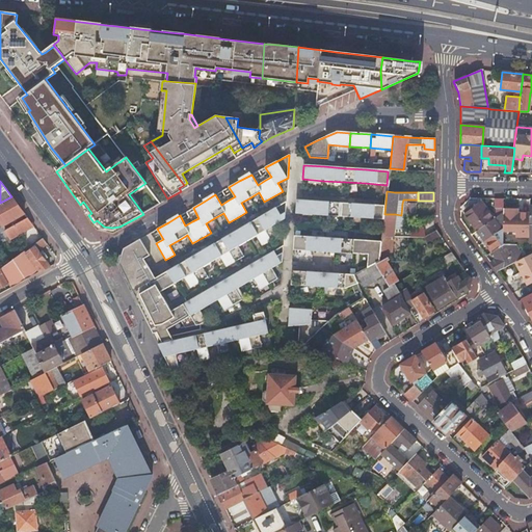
[(0,203),(0,222),(2,225),(24,213),(11,196),(0,203)]
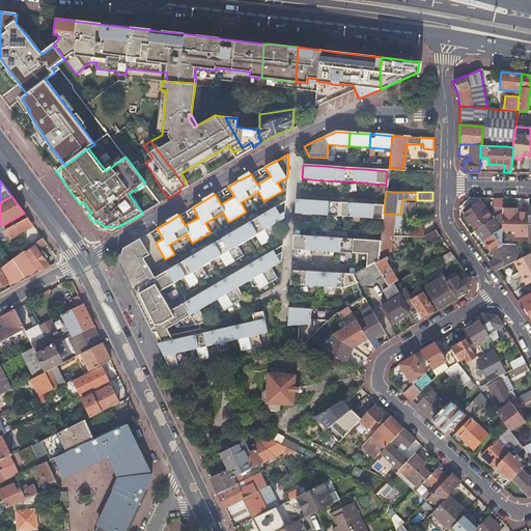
[(501,208),(502,198),(493,198),(493,214),(490,216),(479,201),(471,208),(464,213),(464,214),(475,229),(485,223),(492,218),(501,212),(501,208)]
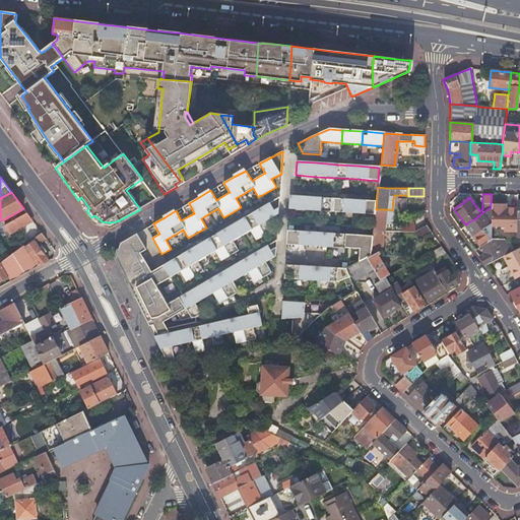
[(149,325),(153,325),(161,323),(164,322),(177,314),(180,320),(191,318),(195,317),(201,313),(195,303),(204,298),(213,293),(219,303),(228,298),(237,293),(231,282),(240,277),(248,272),(254,282),(263,277),(271,272),(265,262),(275,256),(276,240),(250,255),(233,265),(215,275),(197,286),(179,297),(168,304),(156,285),(171,276),(180,271),(186,281),(194,276),(203,271),(197,261),(206,256),(215,251),(220,260),(230,255),(239,250),(233,241),(241,236),(250,230),(256,240),(264,235),(273,230),(267,219),(278,213),(279,196),(252,213),(234,223),(216,234),(199,244),(182,254),(164,264),(151,271),(143,257),(142,258),(139,253),(146,249),(137,234),(121,243),(117,257),(130,285),(135,297),(145,317),(149,325)]
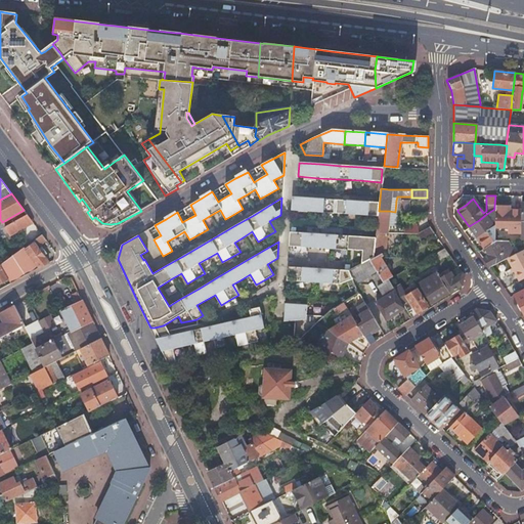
[(312,199),(292,198),(291,211),(311,212),(333,214),(336,214),(356,216),(377,217),(378,204),(357,202),(337,201),(334,201),(312,199)]
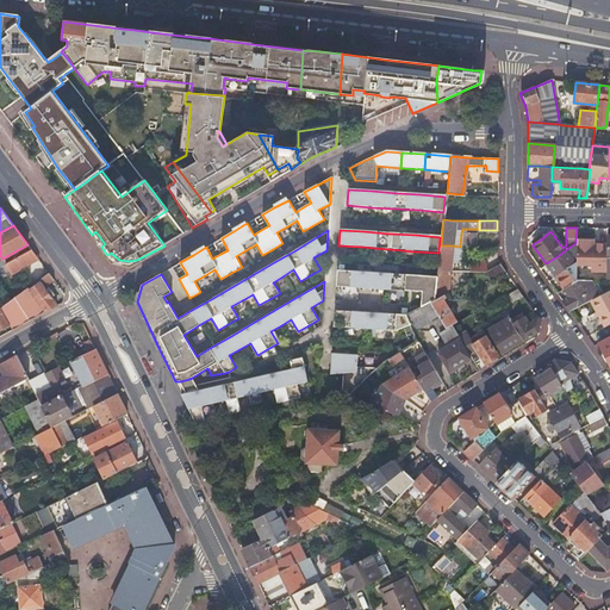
[(461,234),(460,247),(464,247),(477,247),(477,232),(461,234)]
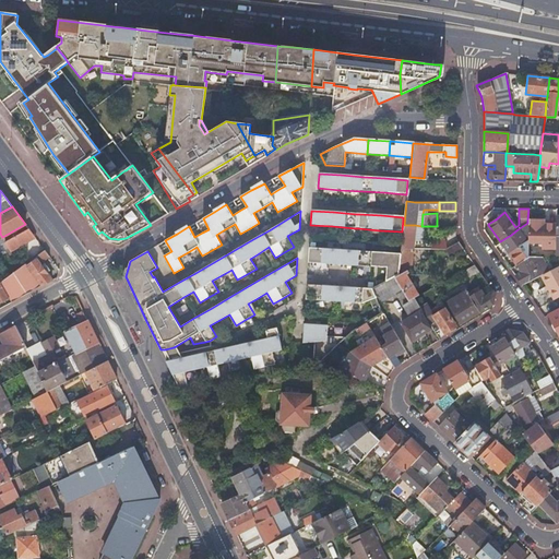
[(543,219),(527,219),(527,223),(527,228),(527,230),(527,239),(527,241),(542,242),(542,249),(555,249),(555,242),(555,240),(555,230),(555,224),(543,224),(543,219)]
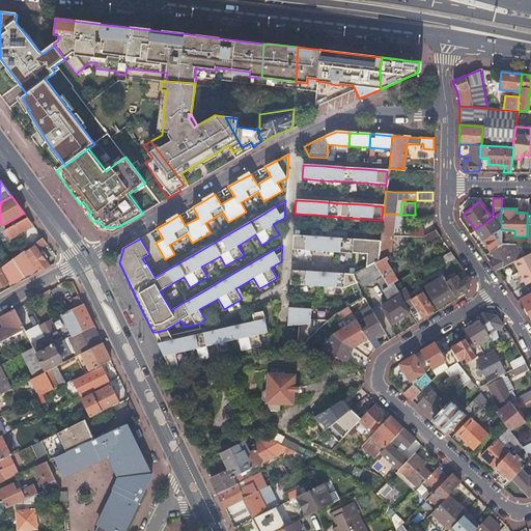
[(495,223),(501,219),(501,217),(501,212),(492,218),(495,223)]
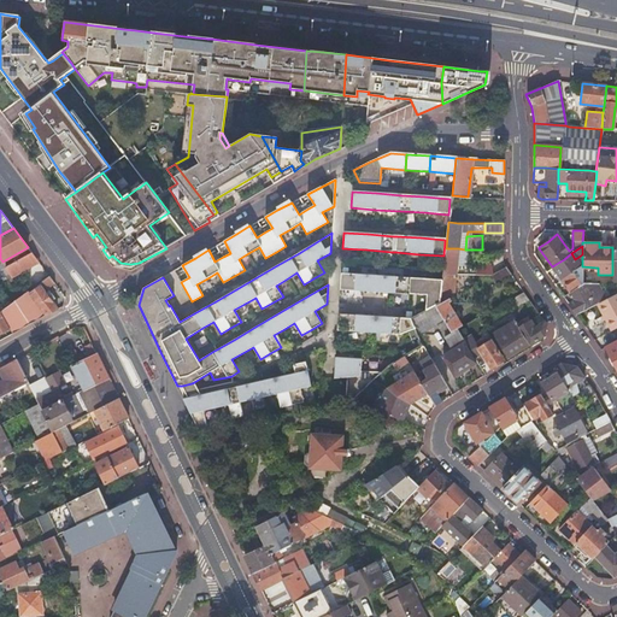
[(458,248),(446,248),(444,272),(456,272),(491,275),(489,265),(468,268),(463,266),(464,257),(457,256),(458,248)]
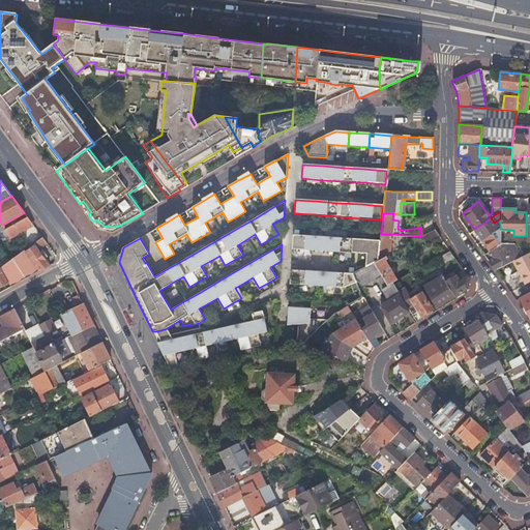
[(0,239),(8,235),(9,238),(33,225),(26,216),(4,229),(0,231),(0,239)]
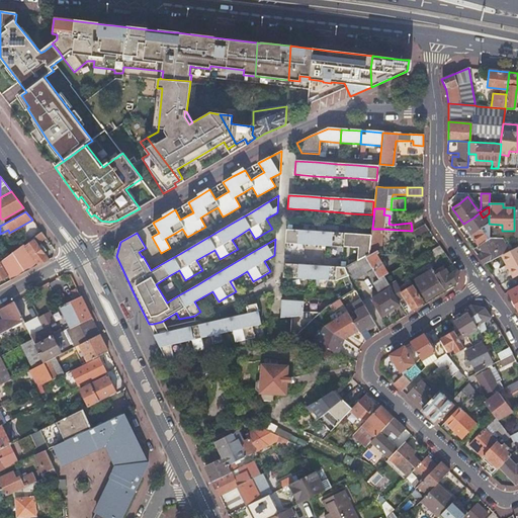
[(463,224),(471,235),(480,228),(473,218),(463,224)]
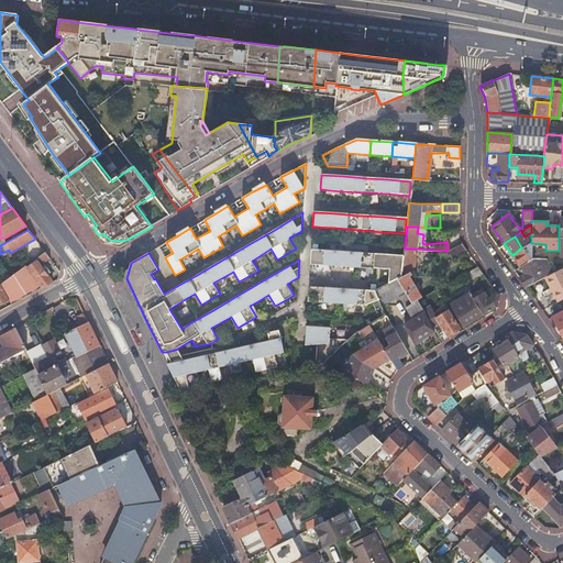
[(519,266),(520,265),(531,257),(531,253),(531,244),(531,243),(531,241),(521,247),(512,255),(519,266)]
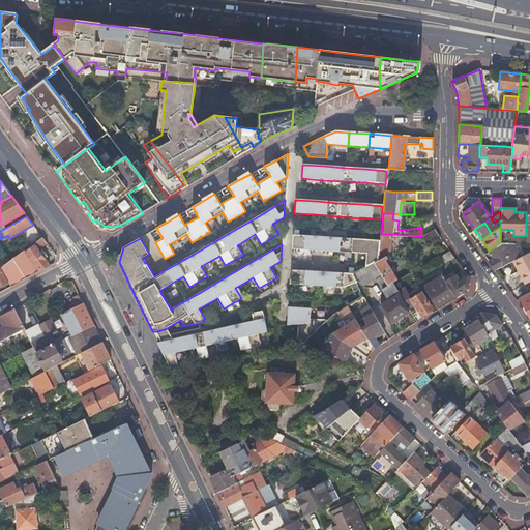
[(424,234),(421,236),(425,242),(439,235),(434,229),(424,234)]
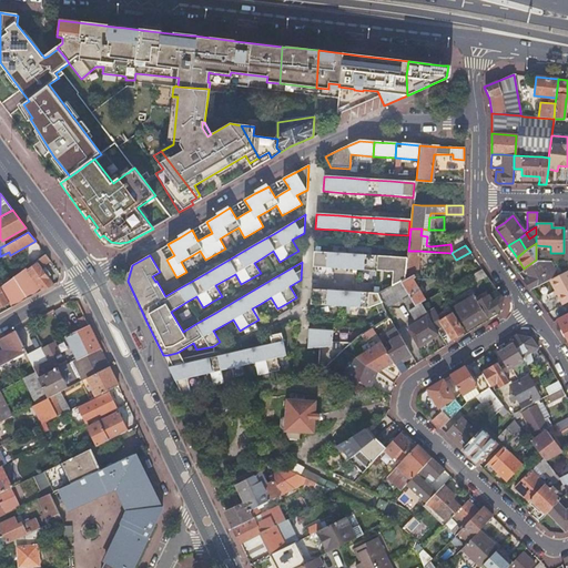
[(419,251),(408,251),(407,259),(405,277),(399,281),(414,305),(421,302),(424,300),(411,276),(417,273),(419,251)]
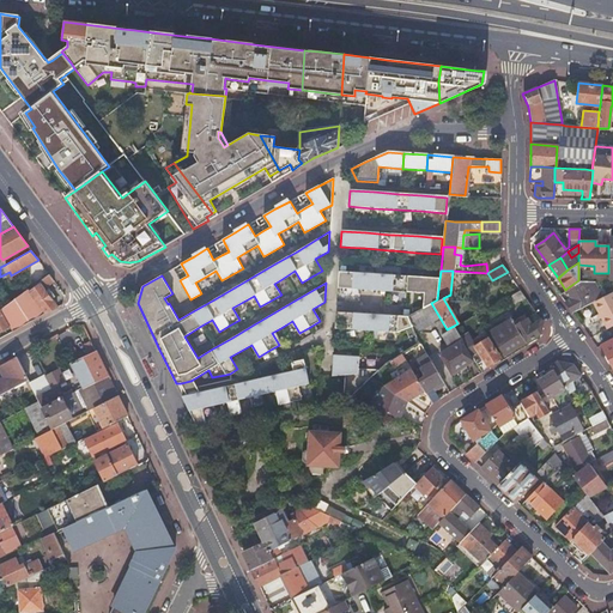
[(372,274),(338,272),(337,289),(371,291),(372,274)]
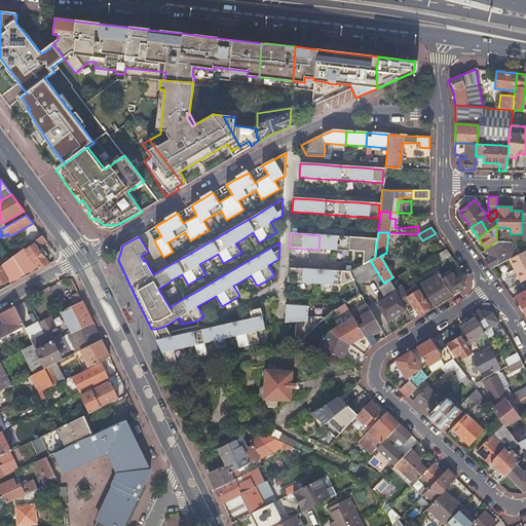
[(8,279),(11,284),(48,264),(44,257),(46,255),(42,249),(39,251),(36,247),(39,247),(46,241),(41,235),(32,242),(34,245),(26,250),(25,248),(0,265),(1,267),(8,279)]
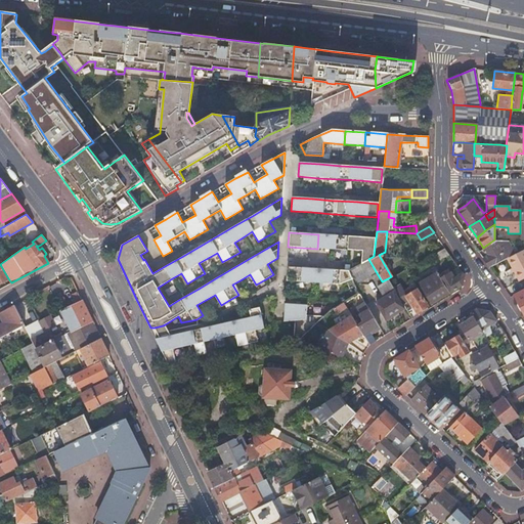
[(348,236),(318,234),(317,249),(347,251),(348,236)]
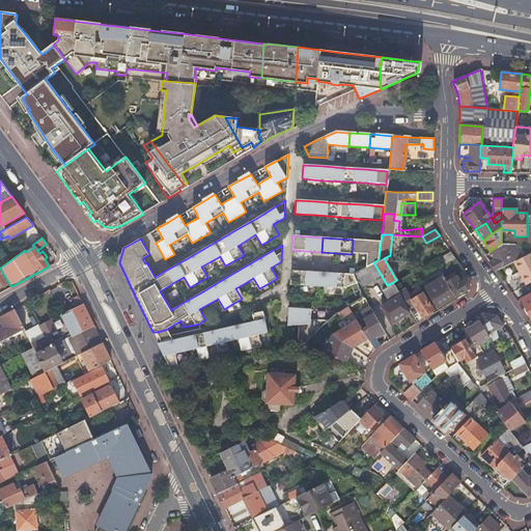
[(381,242),(353,240),(352,254),(366,255),(365,267),(372,262),(373,262),(379,259),(381,242)]
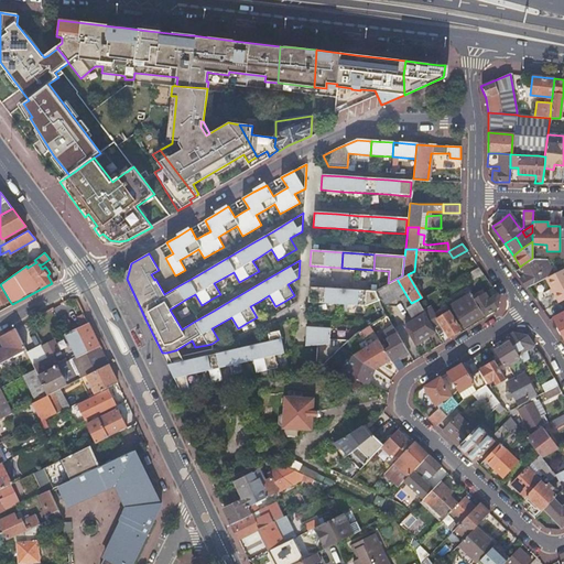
[(519,278),(525,288),(545,277),(549,275),(544,267),(544,259),(532,258),(521,266),(522,268),(527,274),(519,278)]
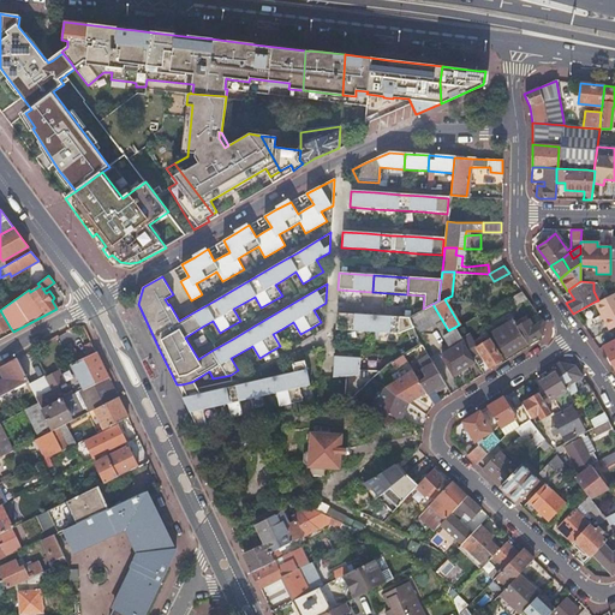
[(521,291),(505,299),(508,306),(525,297),(521,291)]
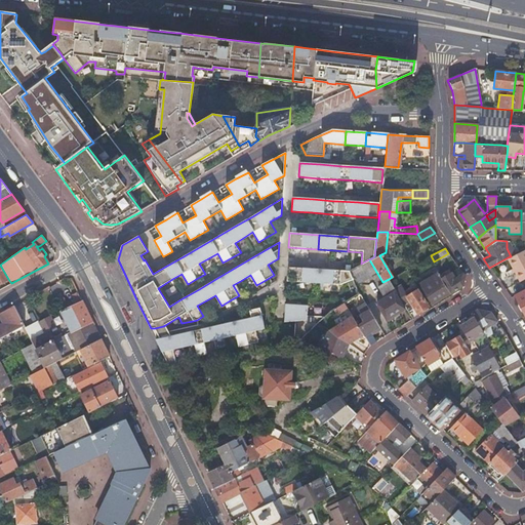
[(511,256),(508,257),(520,281),(524,278),(524,249),(511,256)]
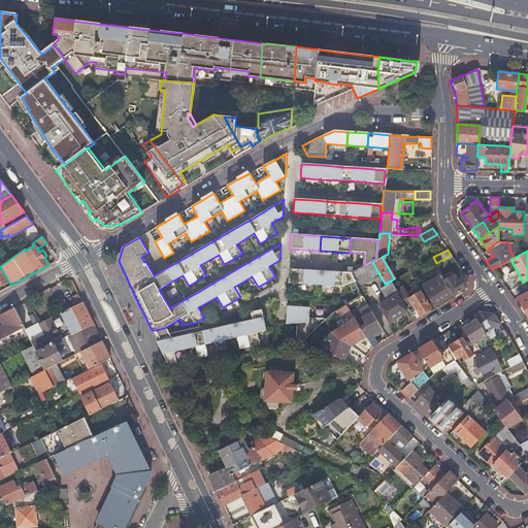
[(352,271),(357,286),(377,274),(370,261),(363,265),(352,271)]
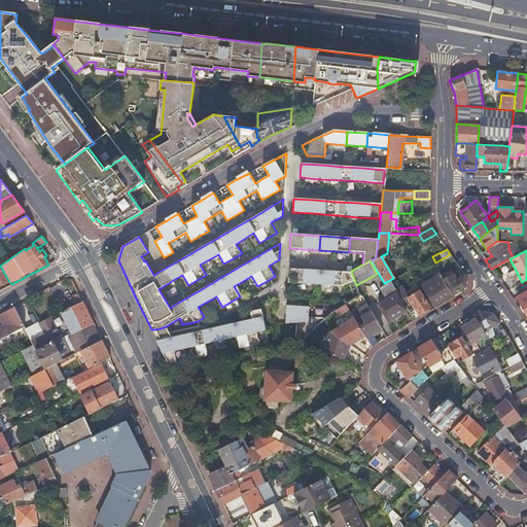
[(318,271),(288,269),(287,283),(317,285),(318,271)]
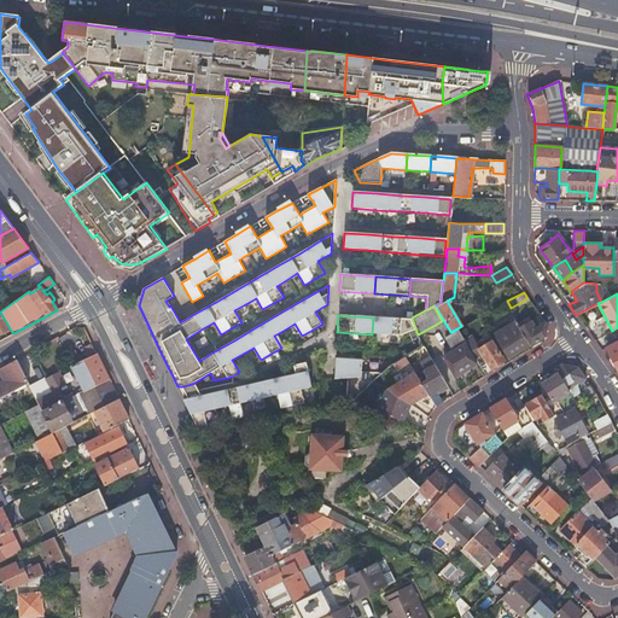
[(528,316),(516,322),(518,326),(526,321),(529,319),(528,316)]
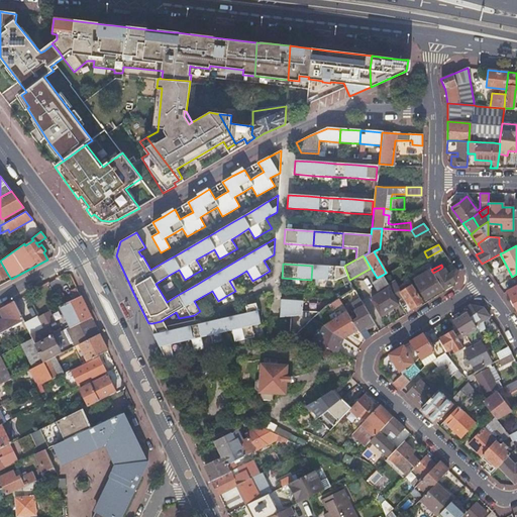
[(343,268),(312,266),(311,280),(334,282),(346,277),(343,268)]
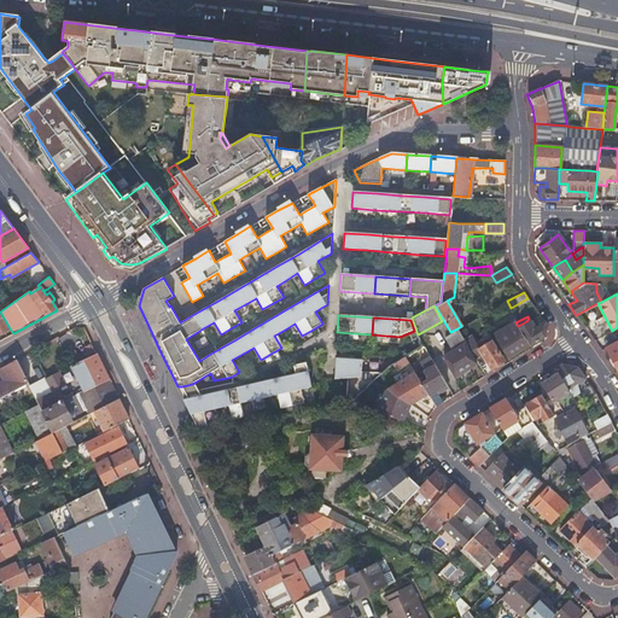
[(516,322),(514,320),(505,326),(508,332),(497,338),(509,356),(529,344),(518,326),(516,322)]
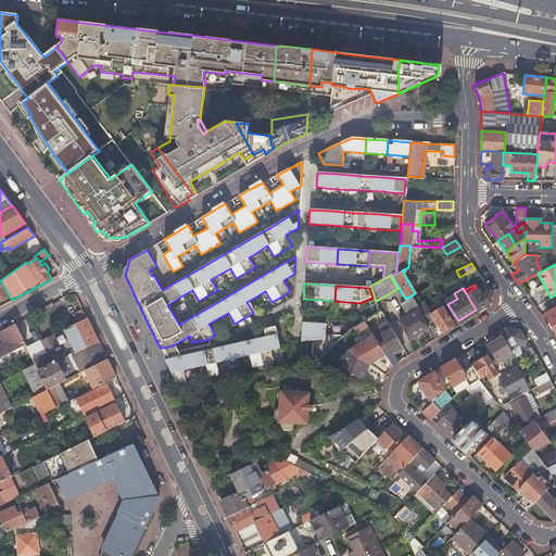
[(477,310),(489,302),(491,292),(489,289),(482,293),(480,294),(478,292),(477,293),(474,289),(466,293),(476,310),(477,310)]
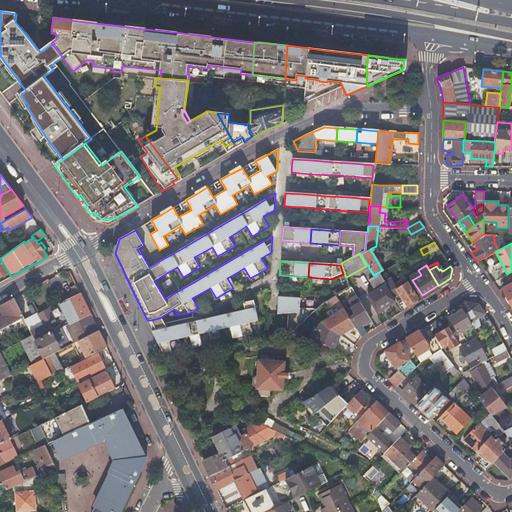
[(421,275),(418,270),(409,275),(412,280),(421,275)]
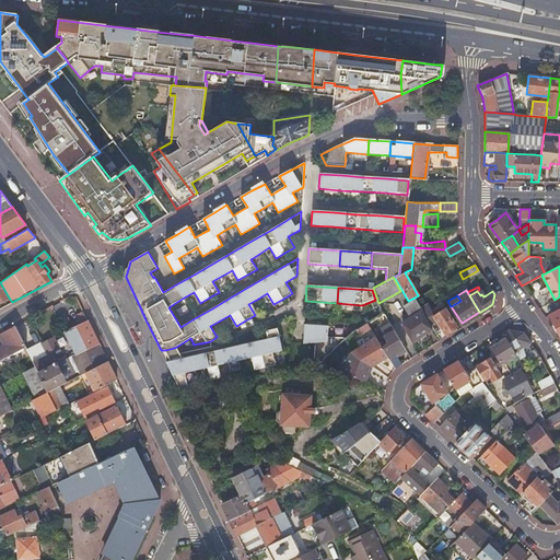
[(415,298),(408,301),(403,305),(410,317),(400,323),(411,340),(413,341),(418,339),(419,336),(431,328),(420,311),(422,310),(421,307),(415,298)]
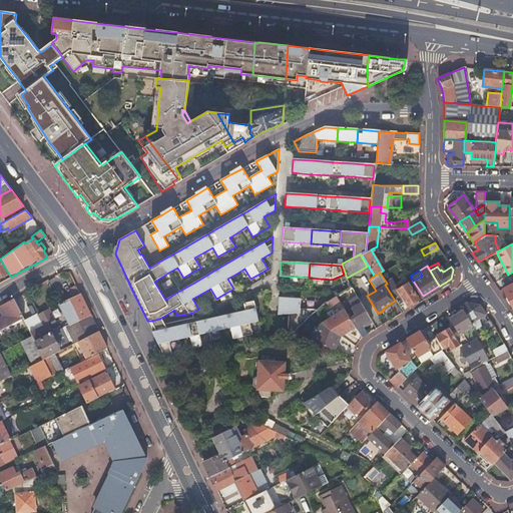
[(386,282),(387,284),(394,296),(399,293),(407,306),(419,299),(408,282),(407,280),(401,283),(399,281),(395,284),(392,278),(386,282)]
